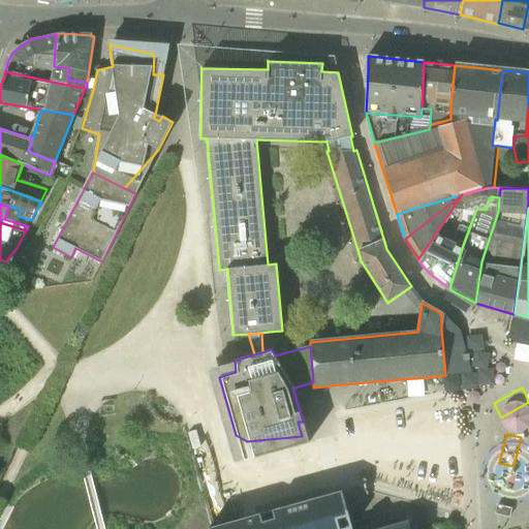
[(415,528),(411,511),(352,528),(351,528),(342,490),(208,525),(208,528),(415,528)]
